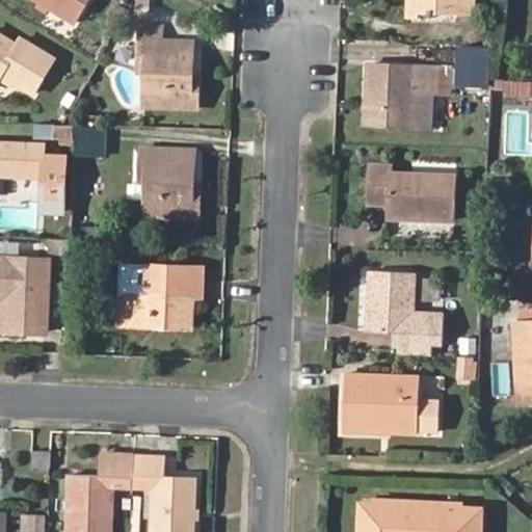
[(29,0),(72,24),(85,0),(29,0)]
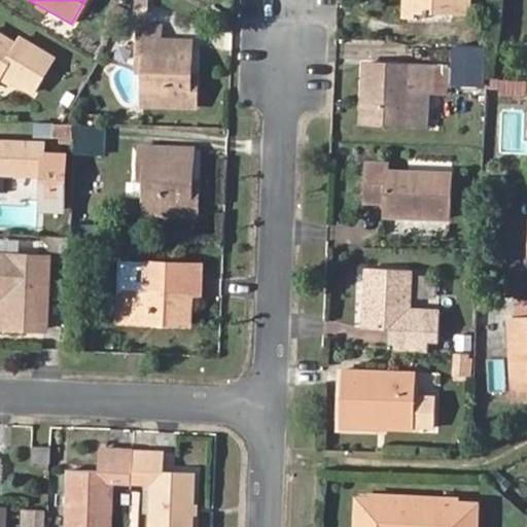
[(400,0),(400,8),(413,9),(412,0),(400,0)]
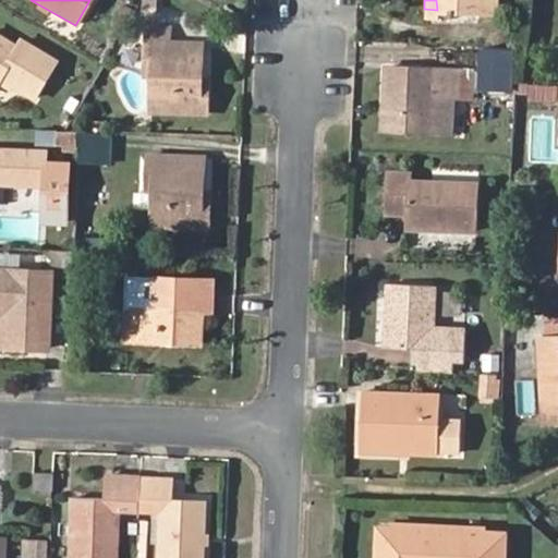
[(436,0),(437,10),(496,11),(496,0),(436,0)]
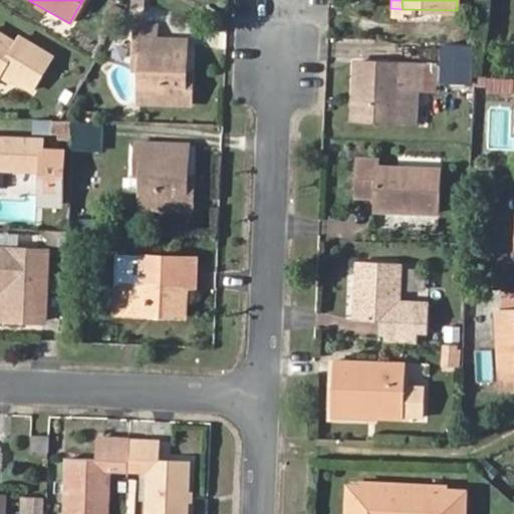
[(135,26),(134,38),(140,39),(162,39),(162,27),(135,26)]
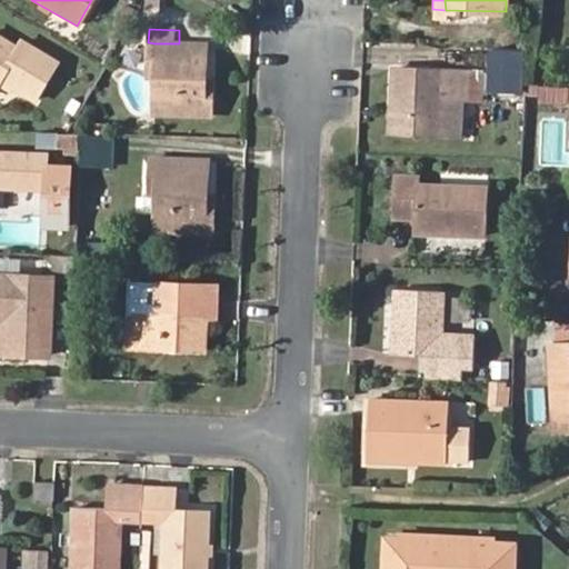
[(13,81),(9,89),(35,103),(57,66),(22,46),(18,55),(0,42),(0,81),(3,76),(13,81)]
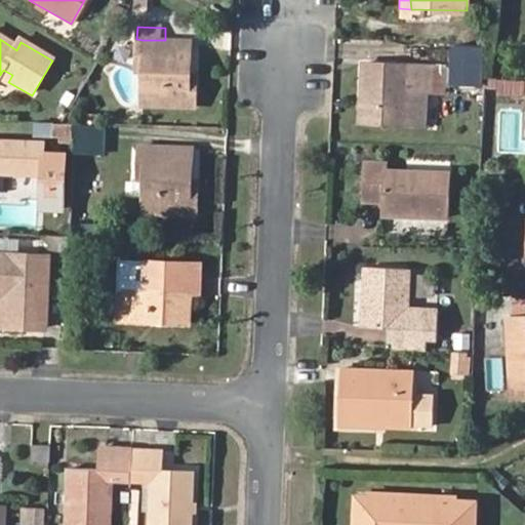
[(187,88),(187,73),(188,41),(165,40),(143,40),(136,39),(136,56),(142,57),(140,71),(139,105),(195,108),(195,88),(187,88)]
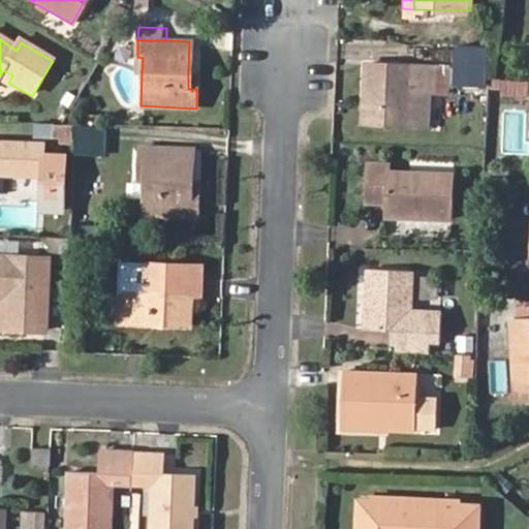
[(486,89),(489,45),(458,42),(454,86),(486,89)]
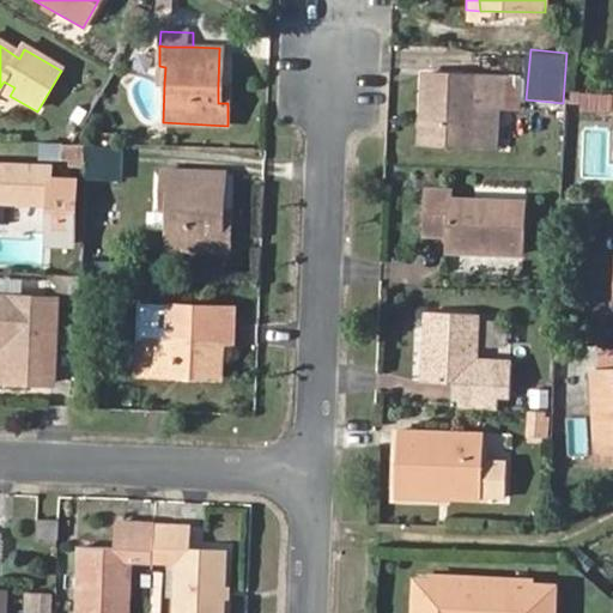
[(420,141),(469,144),(471,111),(472,104),(497,107),(499,107),(502,77),(424,72),(420,141)]
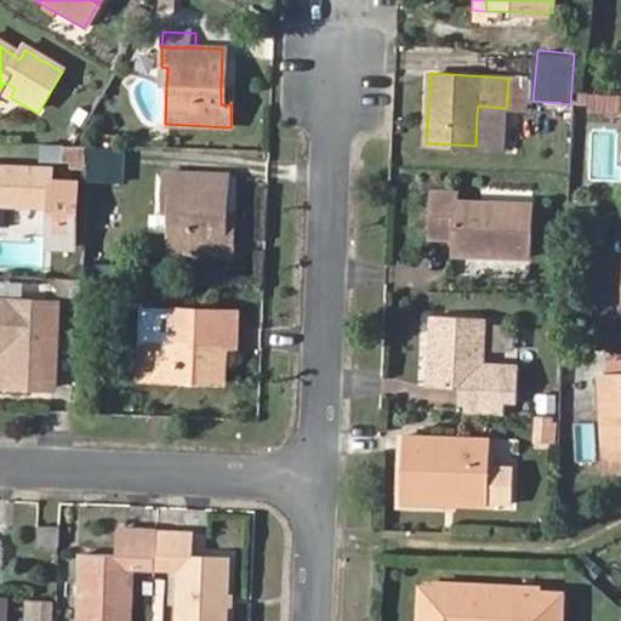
[(0,100),(6,103),(10,97),(15,89),(4,83),(0,89),(0,100)]
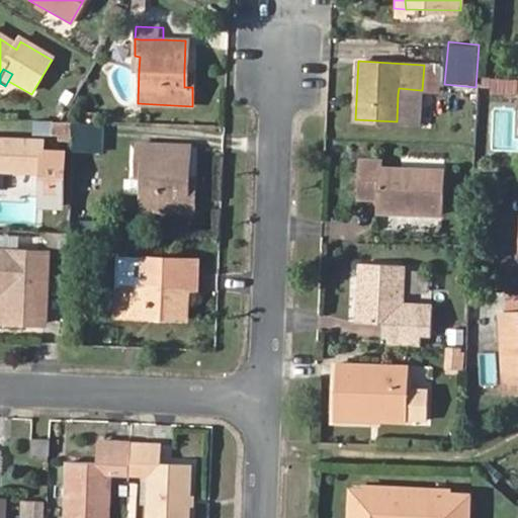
[(192,73),(184,72),(184,87),(192,87),(192,73)]
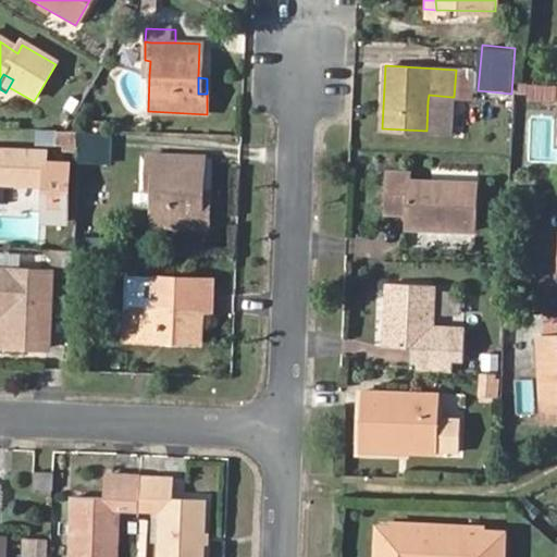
[(556,84),(530,82),(529,99),(556,101),(556,90),(556,84)]
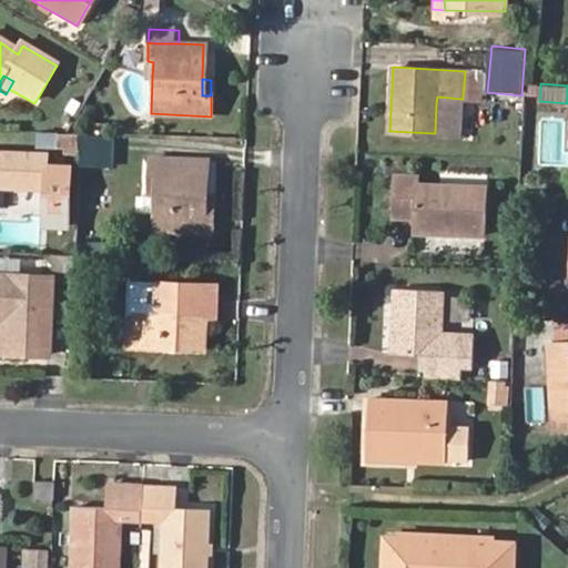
[(460,99),(437,97),(436,103),(435,133),(458,134),(460,99)]
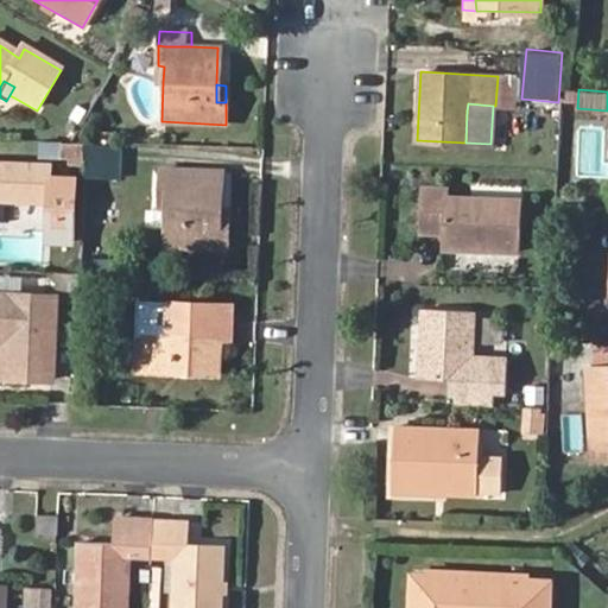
[(114,177),(115,143),(83,141),(82,176),(114,177)]
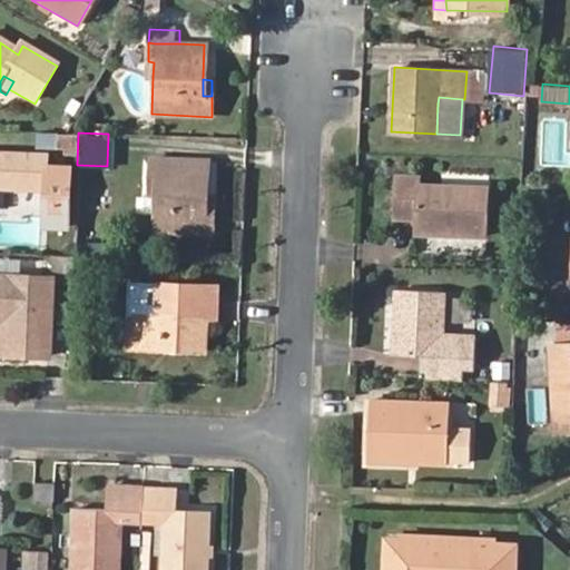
[(46,203),(70,203),(72,167),(47,167),(47,155),(0,153),(0,187),(46,189),(46,203)]
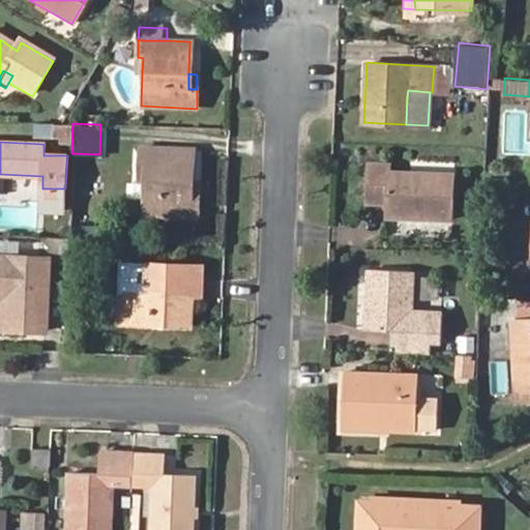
[(146,182),(137,182),(135,213),(197,216),(198,197),(192,196),(192,184),(194,150),(147,148),(147,167),(146,182)]
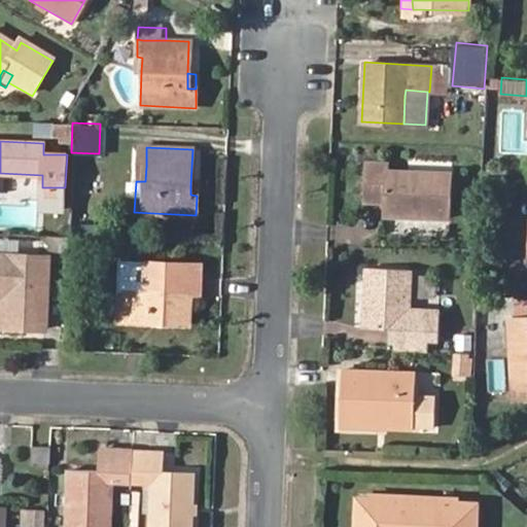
[(386,200),(385,212),(449,215),(451,169),(387,166),(387,160),(365,159),(363,199),(386,200)]
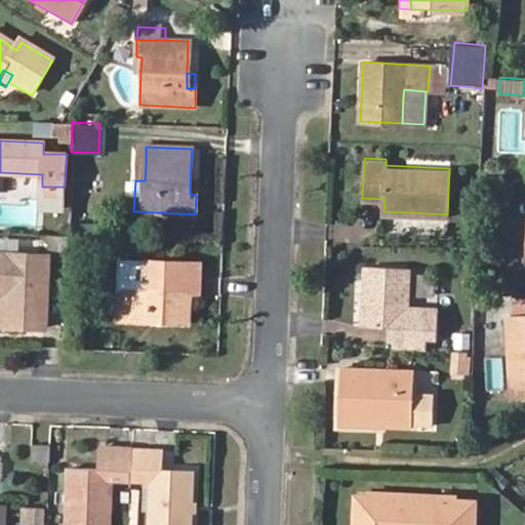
[(136,164),(135,180),(145,180),(146,165),(136,164)]
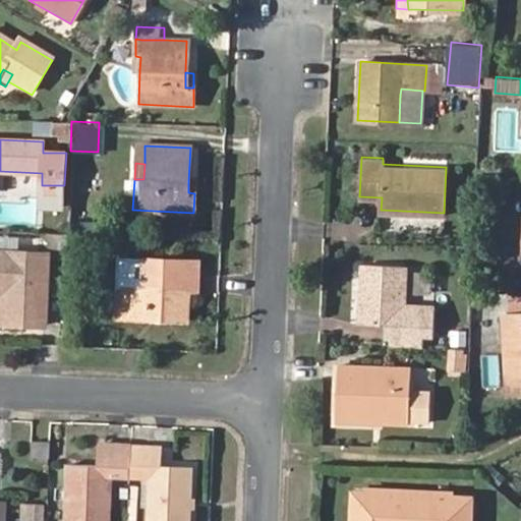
[(64,206),(64,185),(42,185),(42,206),(64,206)]
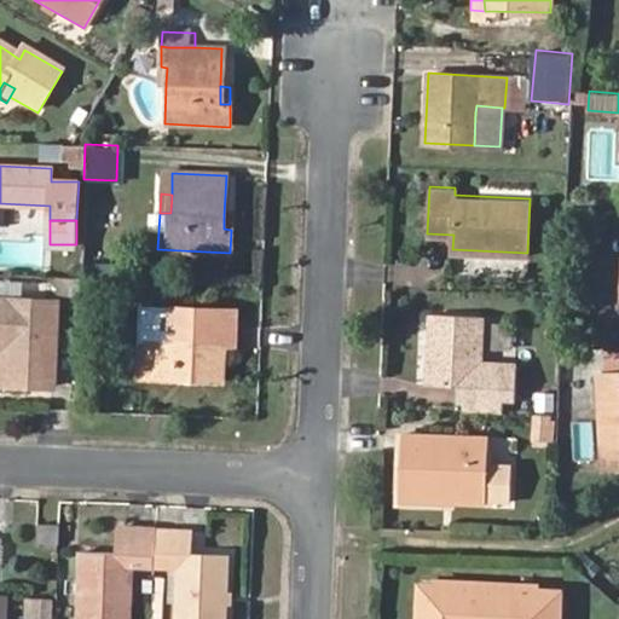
[(0,345),(7,345),(6,385),(53,387),(57,299),(0,296),(0,345)]
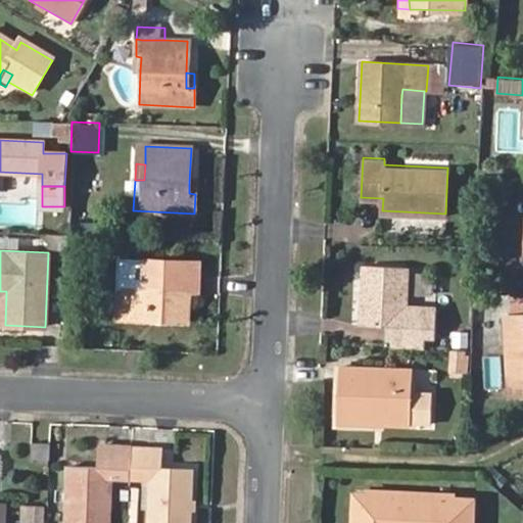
[(132,312),(132,319),(187,321),(188,290),(200,290),(201,262),(149,258),(148,289),(115,288),(114,312),(132,312)]
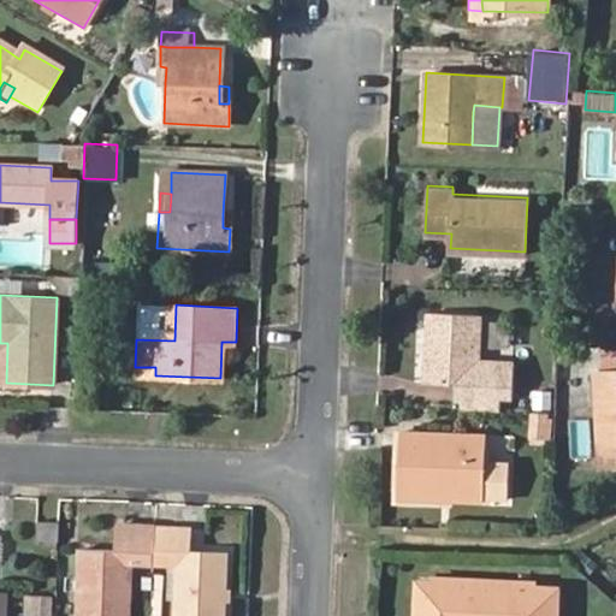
[(465,379),(463,409),(502,410),(502,395),(515,395),(516,360),(487,357),(490,311),(430,307),(426,377),(465,379)]
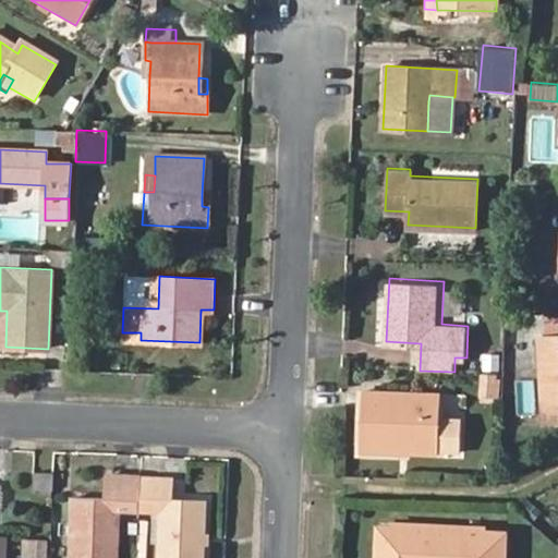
[(557,334),(541,335),(544,422),(557,420),(557,334)]
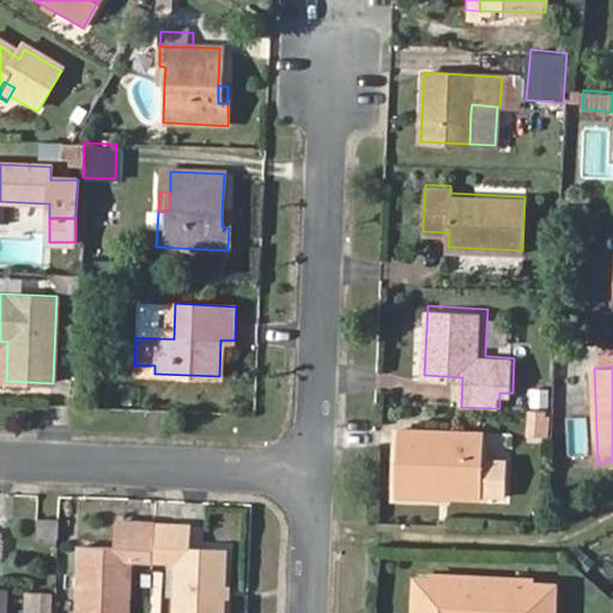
[(551,410),(528,408),(526,436),(548,438),(551,410)]
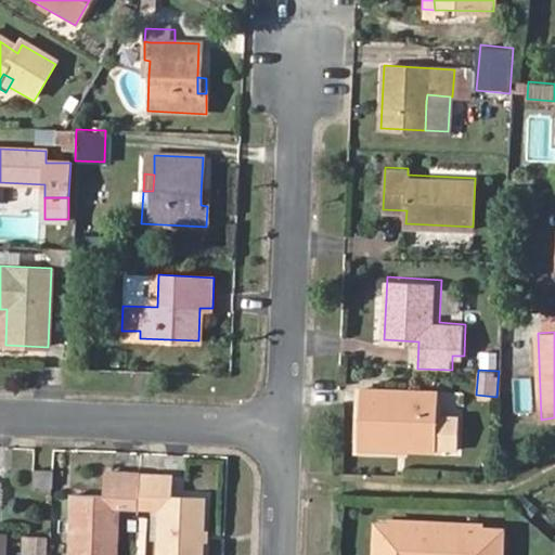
[(439,423),(439,414),(439,391),(360,388),(358,440),(407,441),(407,453),(438,454),(438,448),(460,449),(461,424),(439,423)]
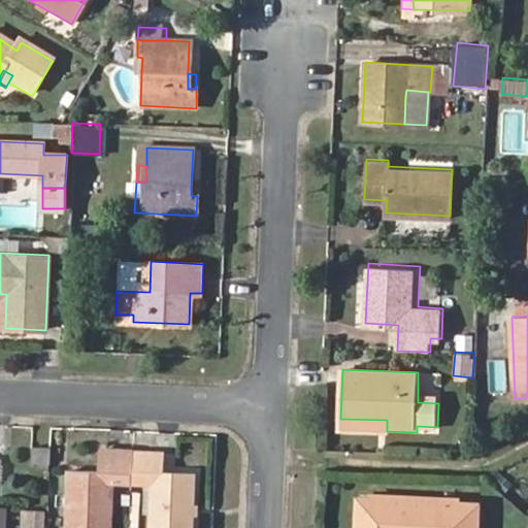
[(439,395),(418,394),(418,402),(438,403),(439,395)]
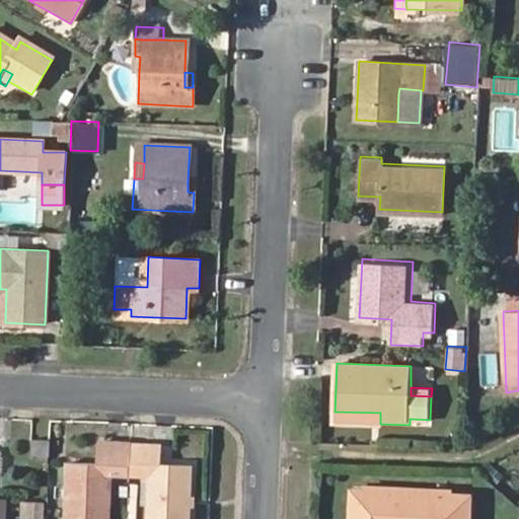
[(380,413),(335,412),(334,422),(380,424),(380,413)]
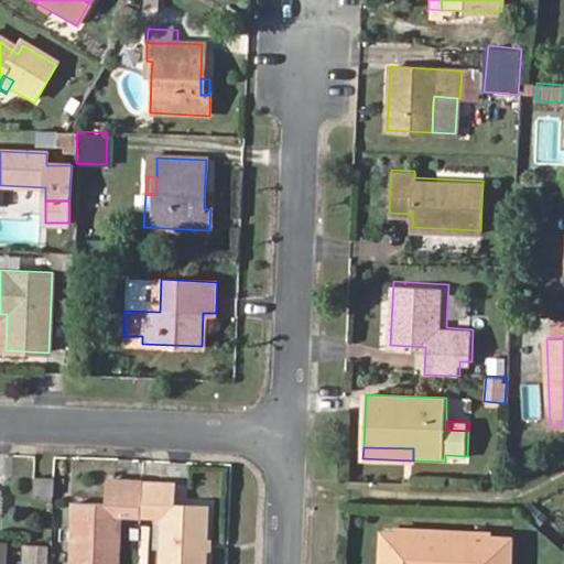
[(120,563),(122,514),(140,516),(140,511),(142,476),(108,475),(107,499),(77,497),(75,563),(120,563)]
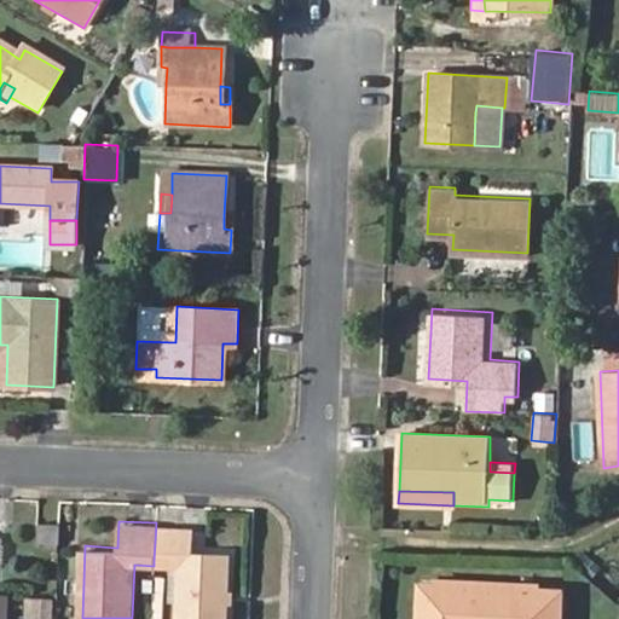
[(192,525),(156,522),(154,561),(177,561),(175,618),(226,618),(229,553),(191,551),(192,525)]
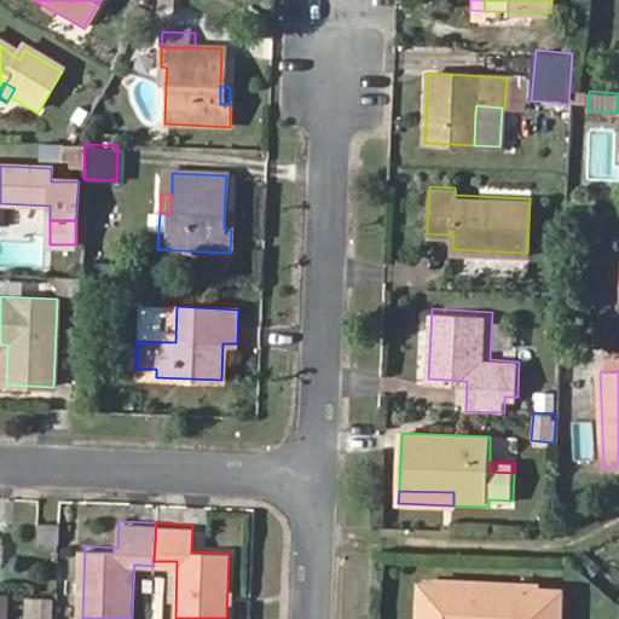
[(57,525),(35,524),(34,543),(57,544),(57,525)]
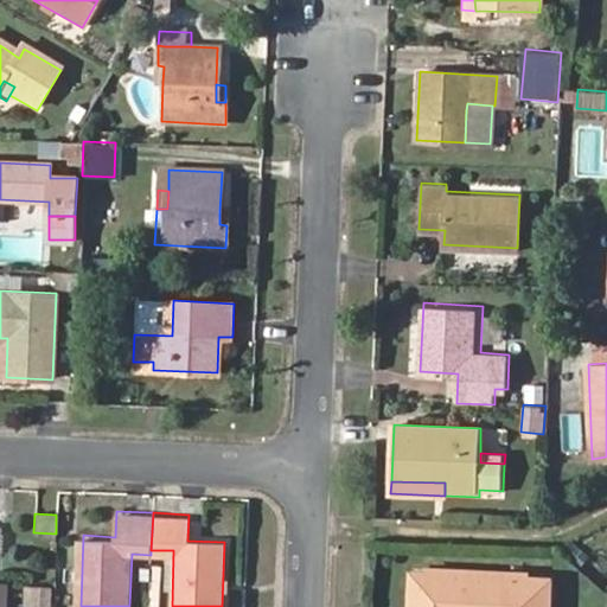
[(427,569),(427,576),(529,582),(529,574),(427,569)]
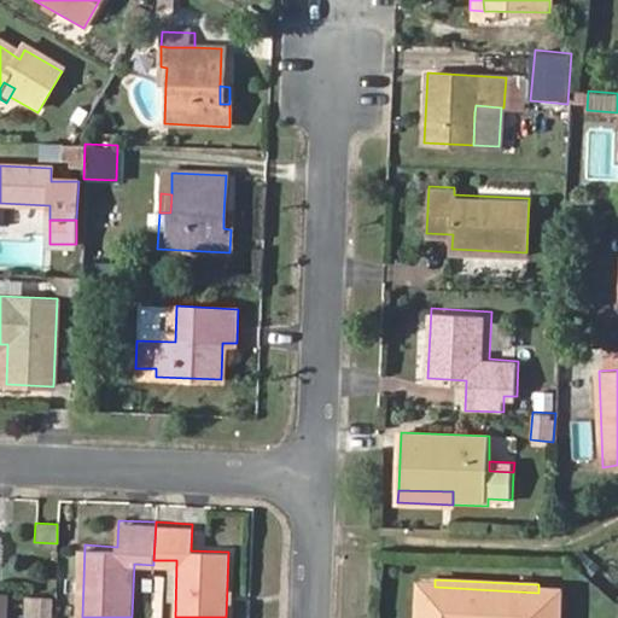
[(536,617),(538,593),(435,587),(418,587),(418,607),(425,607),(424,617),(536,617)]
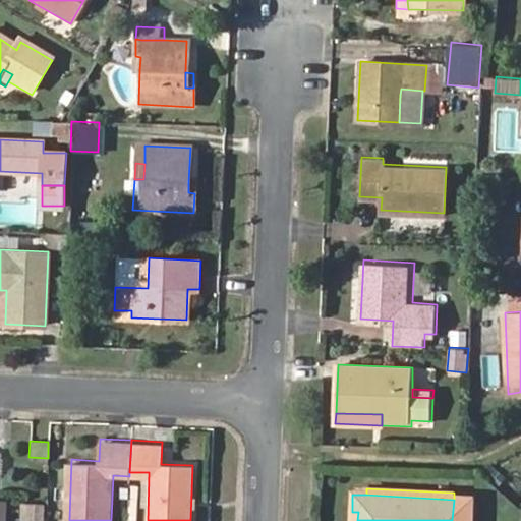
[(43,520),(45,503),(21,501),(19,520),(43,520)]
